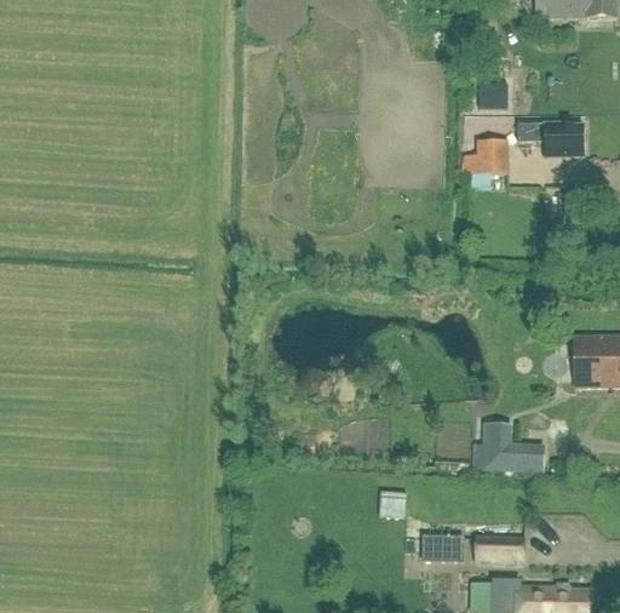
[(535,0),(535,5),(535,15),(586,15),(586,16),(616,16),(616,0),(535,0)]
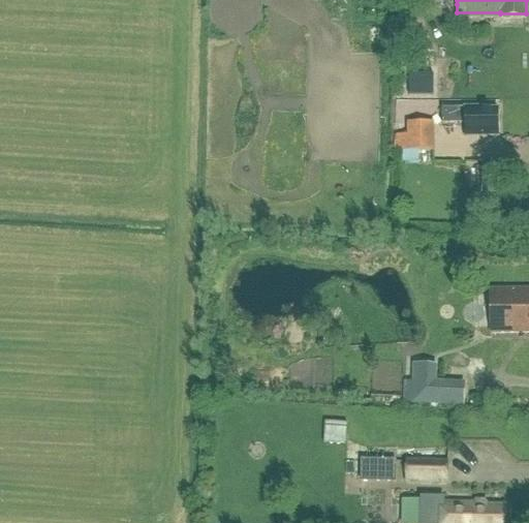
[(423,91),(423,79),(403,79),(404,92),(423,91)]
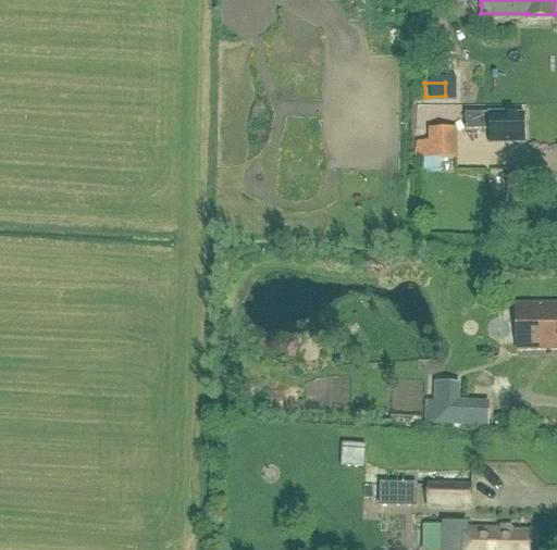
[(490,126),(490,139),(524,138),(523,107),(504,107),(504,104),(465,105),(465,126),(490,126)]
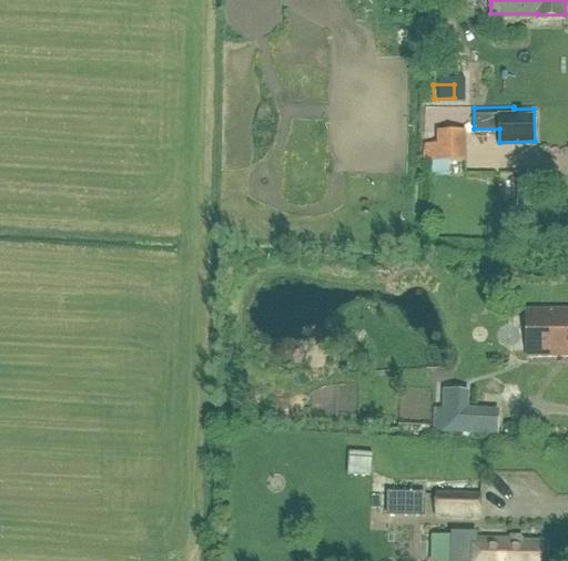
[(466,128),(423,128),(423,159),(432,159),(432,170),(449,170),(449,159),(466,159),(466,128)]
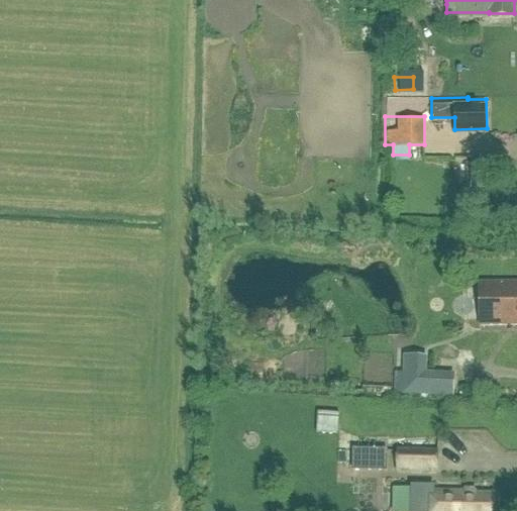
[(454,151),(454,138),(429,138),(430,151),(454,151)]
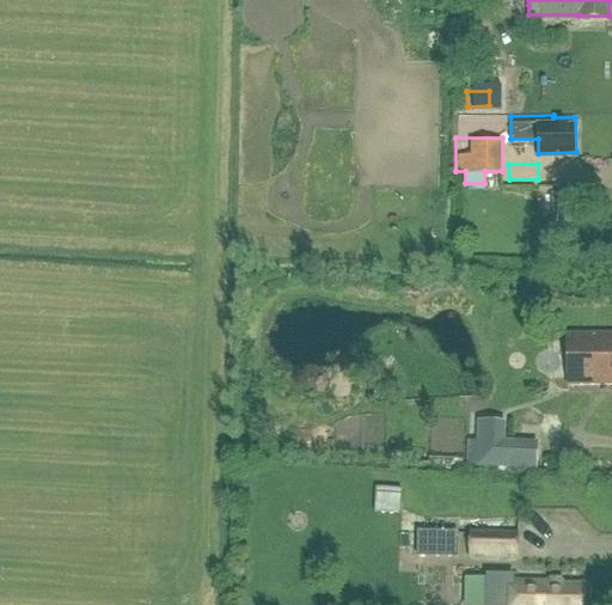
[(573,182),(557,182),(557,218),(577,218),(577,208),(571,208),(573,182)]
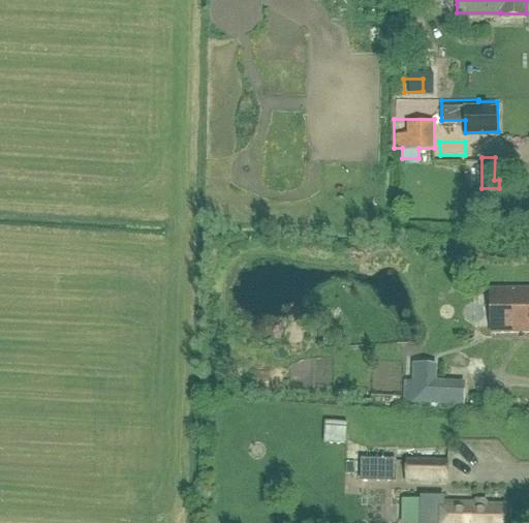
[(528,284),(490,285),(491,329),(528,328),(528,284)]
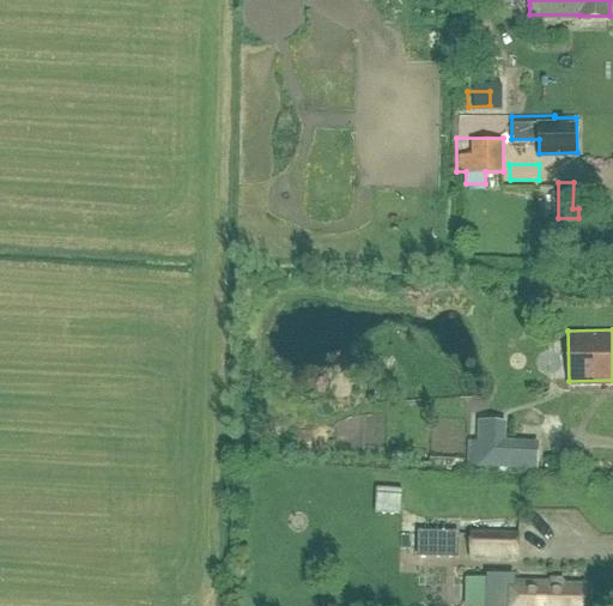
[(514,418),(513,459),(541,459),(542,418),(514,418)]
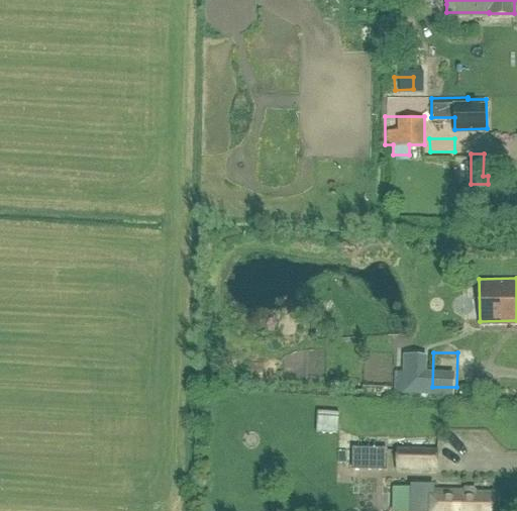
[(392,382),(393,365),(370,364),(370,361),(364,360),(360,363),(371,385),(377,385),(377,381),(392,382)]
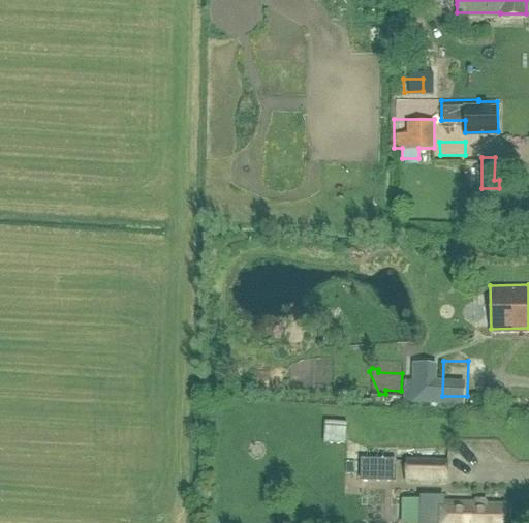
[(324,418),(322,438),(346,439),(347,419),(324,418)]
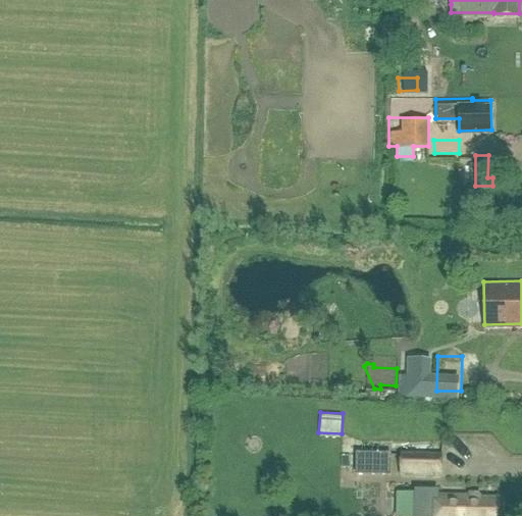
[(440,452),(400,451),(357,450),(357,469),(400,470),(400,471),(440,472),(440,452)]
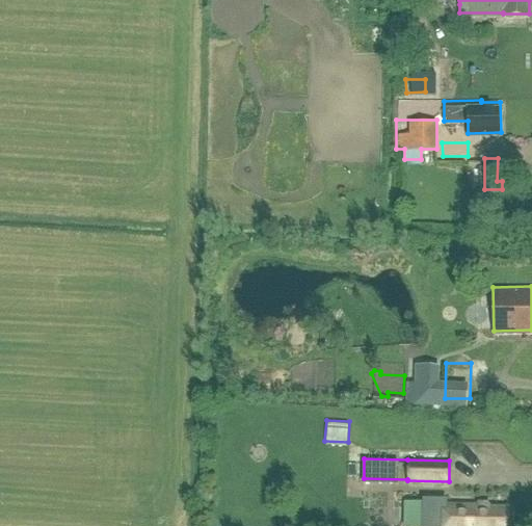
[(506,525),(507,504),(479,504),(479,502),(442,502),(441,525),(506,525)]
